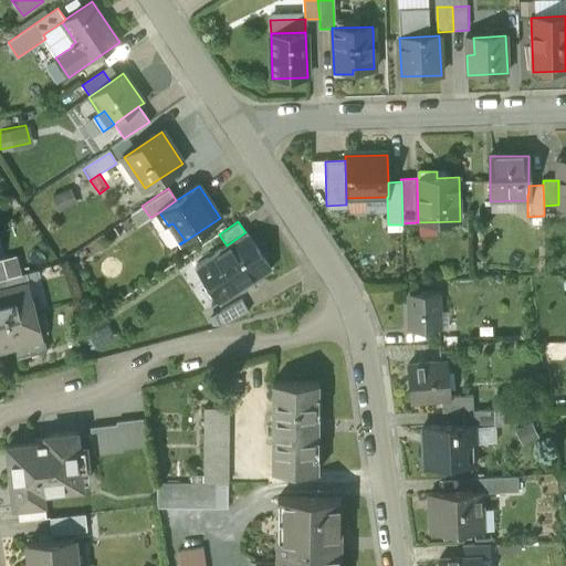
[(245,232),(227,245),(196,265),(220,302),(270,269),(245,232)]
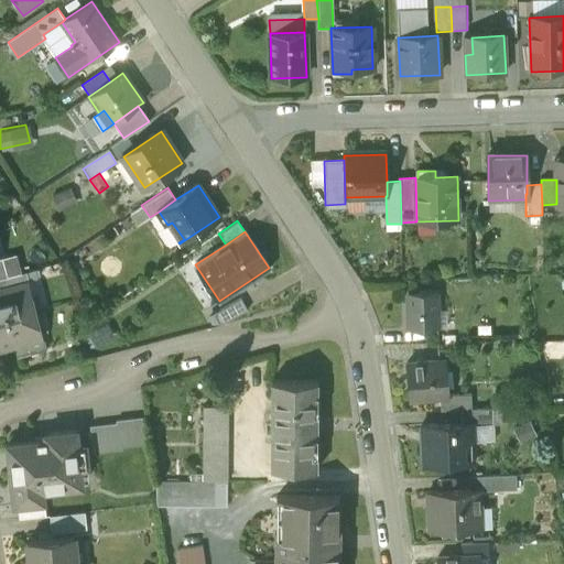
[(14,256),(0,259),(0,279),(20,273),(14,256)]
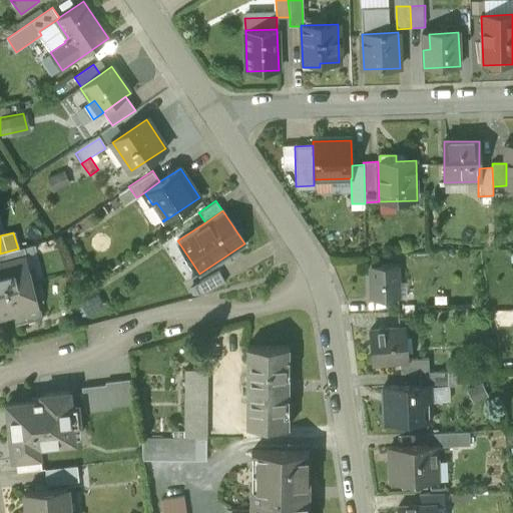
[(18,248),(0,253),(0,267),(25,261),(26,261),(23,247),(18,248)]
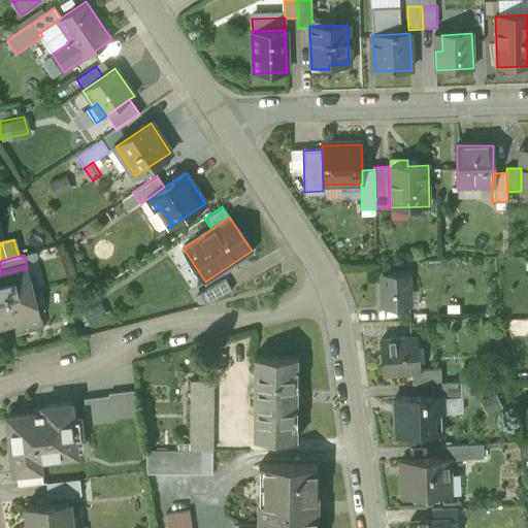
[(22,270),(26,269),(26,268),(0,274),(0,299),(32,291),(26,290),(22,270)]
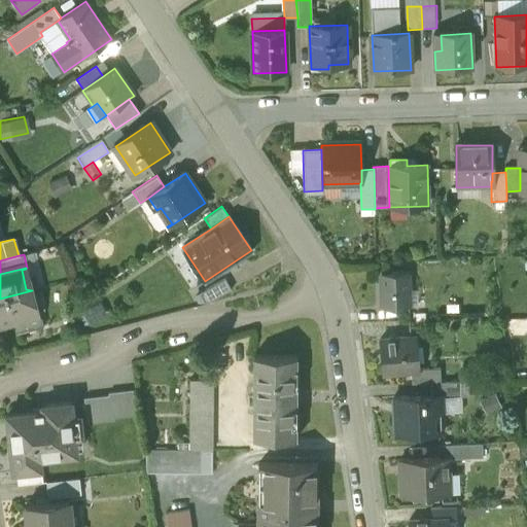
[(409,292),(409,273),(381,274),(381,308),(405,308),(405,292),(409,292)]
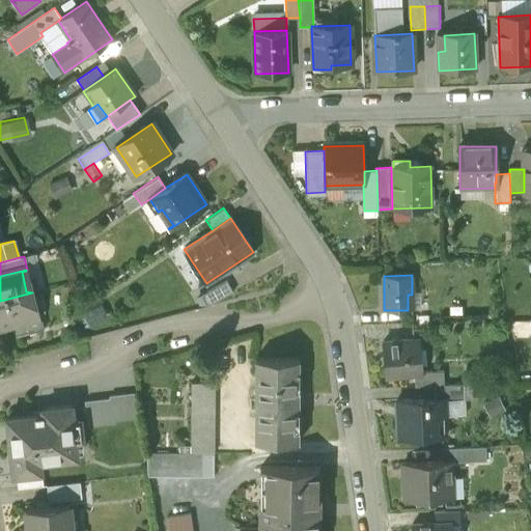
[(226,280),(201,295),(207,305),(232,291),(226,280)]
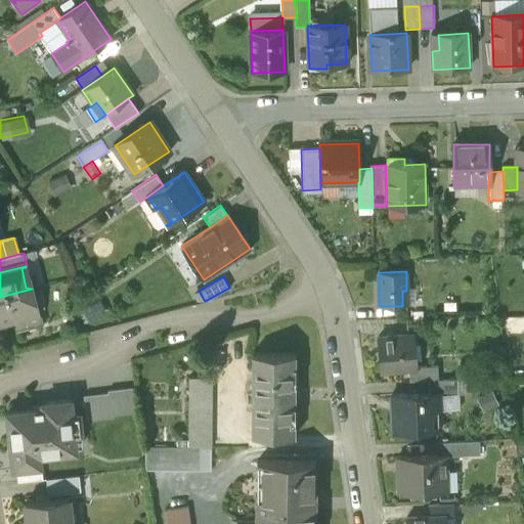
[(0,322),(12,319),(38,313),(32,311),(28,291),(32,291),(32,289),(0,297),(0,322)]
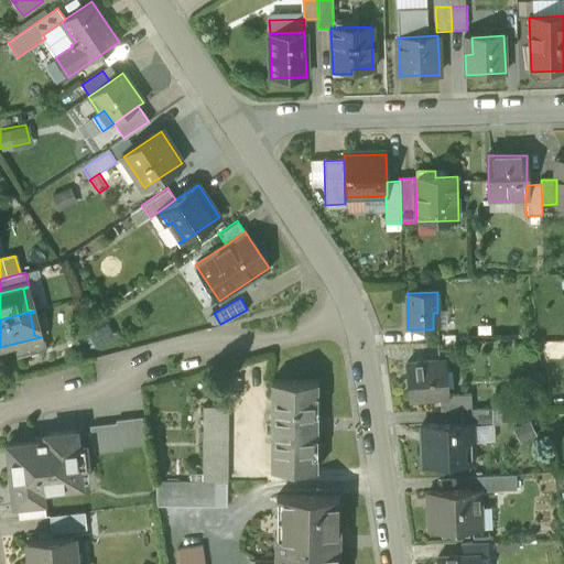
[(107,327),(87,336),(93,348),(112,339),(107,327)]
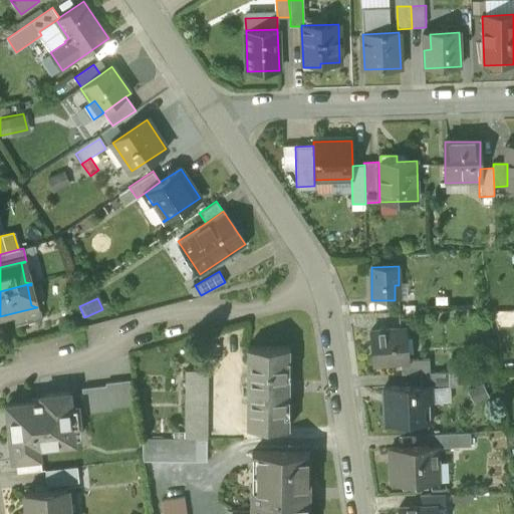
[(40,319),(37,307),(12,313),(15,325),(40,319)]
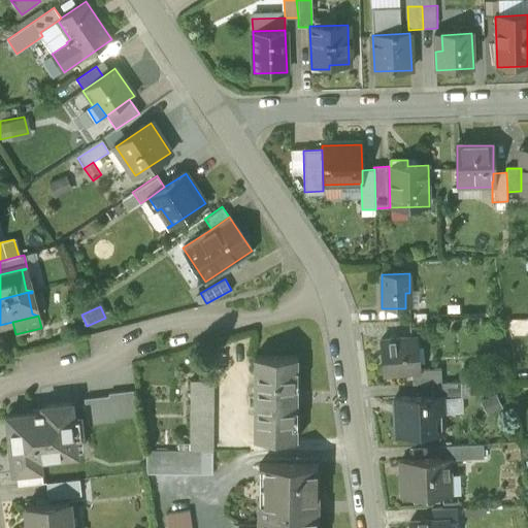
[(417,337),(380,340),(383,373),(411,371),(420,370),(420,369),(417,337)]
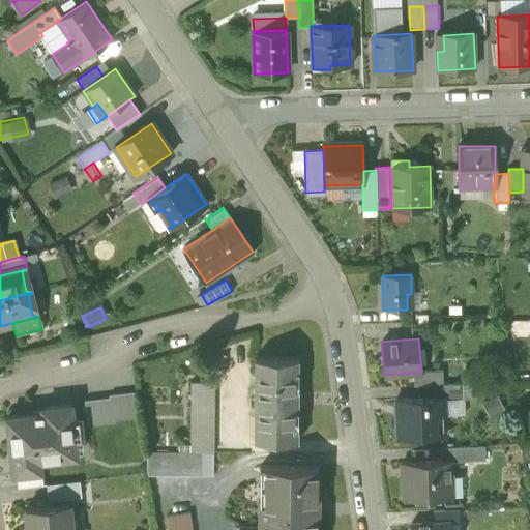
[(292,358),(255,358),(254,441),(292,441),(292,407),(296,407),(296,393),(292,393),(292,358)]
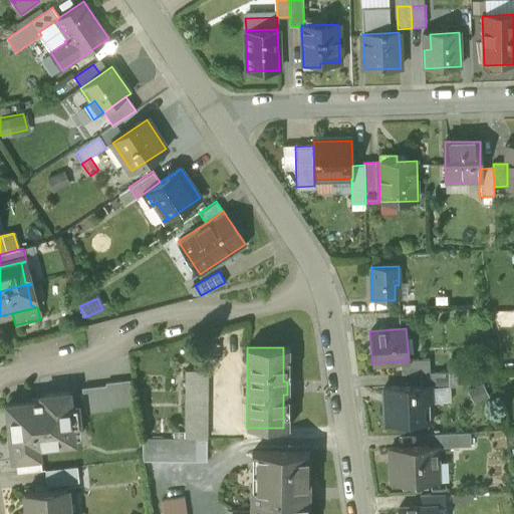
[(429,359),(409,359),(409,360),(401,361),(401,373),(419,373),(429,373),(429,359)]
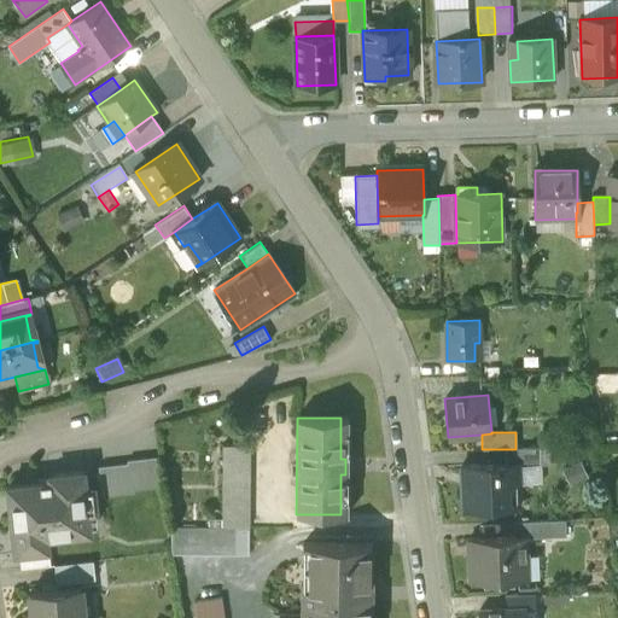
[(249,444),(222,444),(221,526),(249,528),(249,444)]
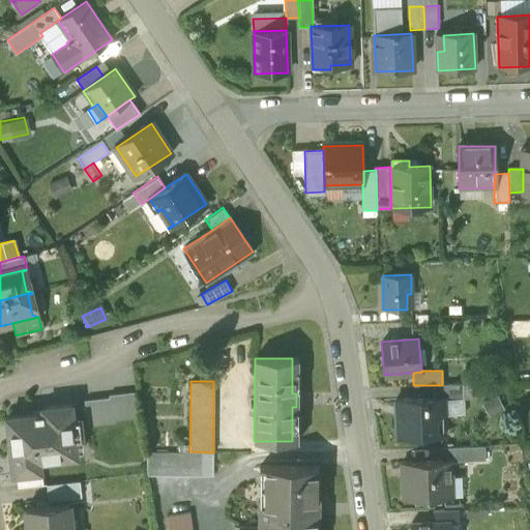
[(442,385),(432,385),(433,398),(442,398),(442,400),(463,399),(463,384),(442,385)]
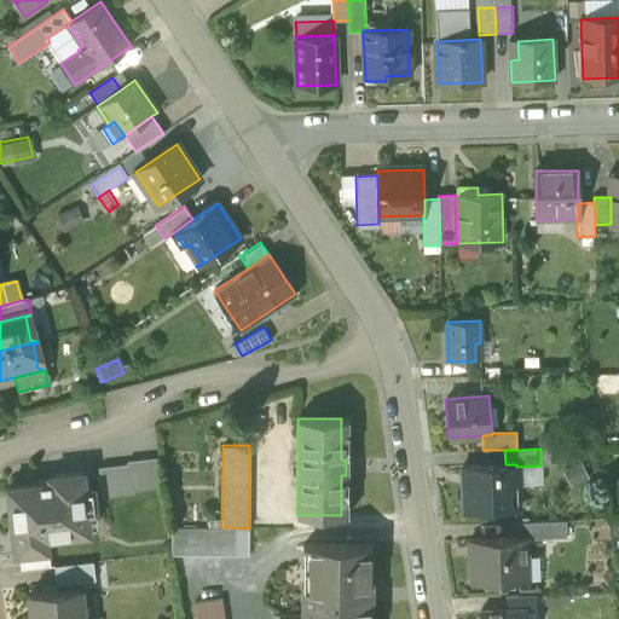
[(157,458),(127,464),(127,462),(98,468),(103,497),(133,491),(133,493),(162,487),(157,458)]
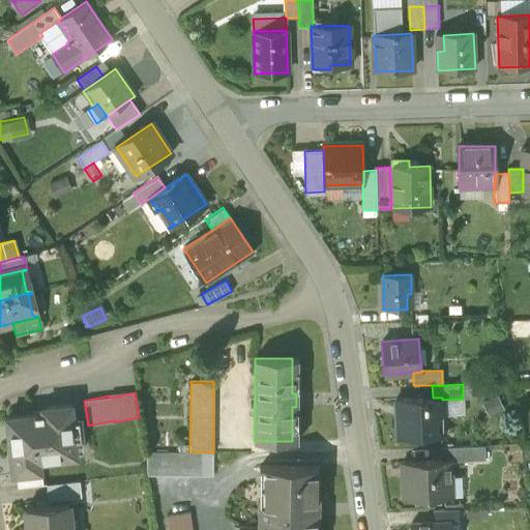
[(433,398),(396,399),(399,438),(437,436),(436,416),(442,416),(442,400),(442,398),(433,398)]
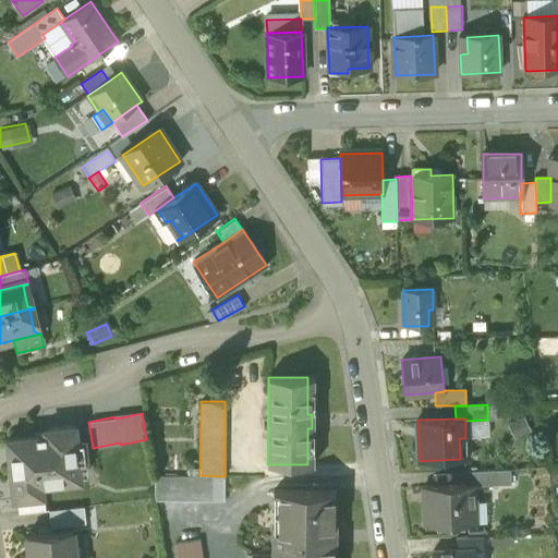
[(75,425),(44,429),(44,435),(5,439),(12,499),(16,499),(44,496),(43,489),(49,489),(47,477),(81,474),(79,462),(85,461),(84,452),(79,453),(75,425)]
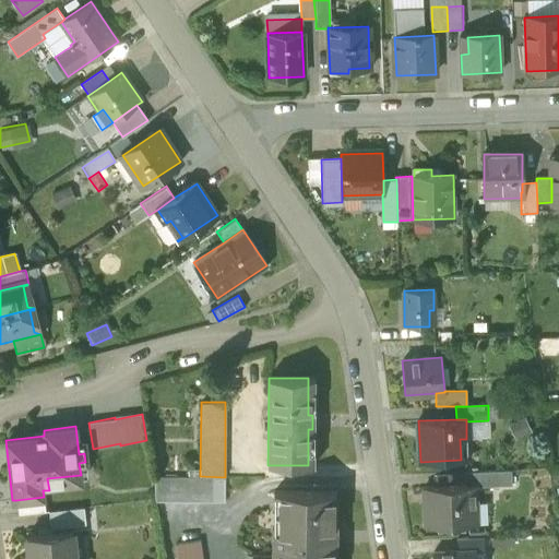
[(513,471),(482,471),(483,490),(513,489),(513,471)]
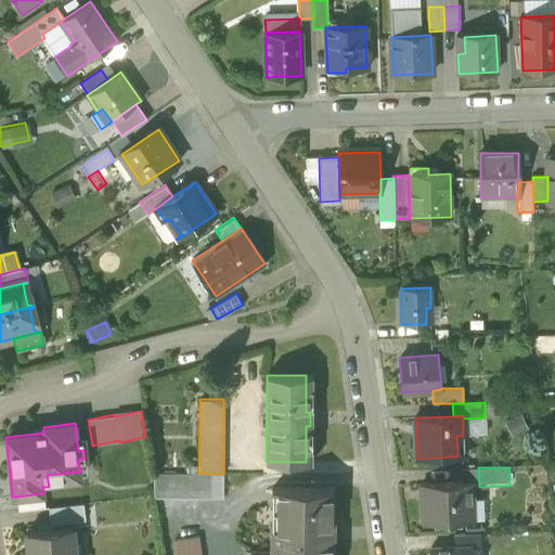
[(198,473),(153,473),(153,491),(154,498),(223,498),(223,474),(198,473)]
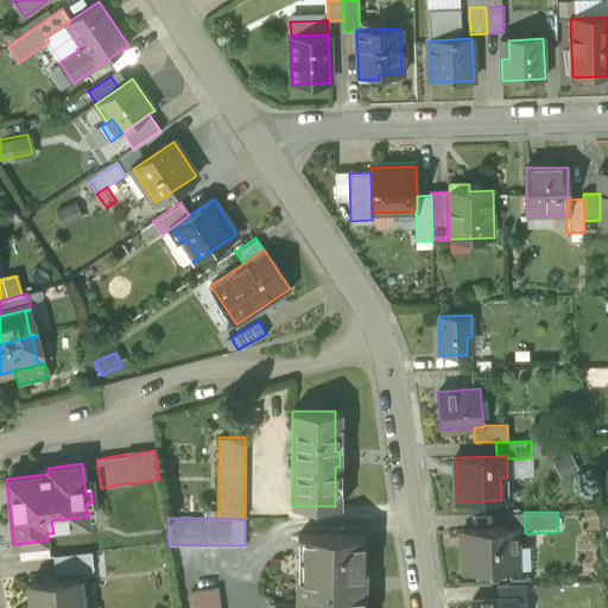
[(519,533),(457,536),(458,574),(520,572),(519,533)]
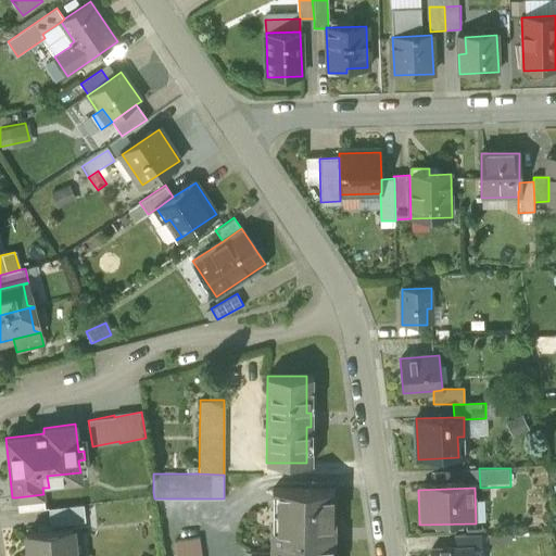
[(330,555),(331,491),(279,490),(279,530),(273,530),(272,555),(330,555)]
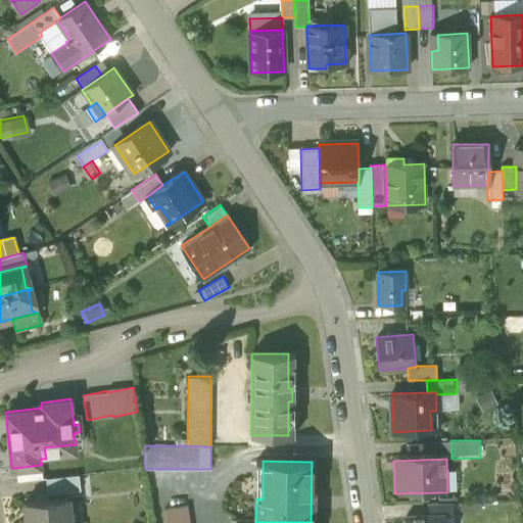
[(41,465),(15,468),(16,481),(43,478),(41,465)]
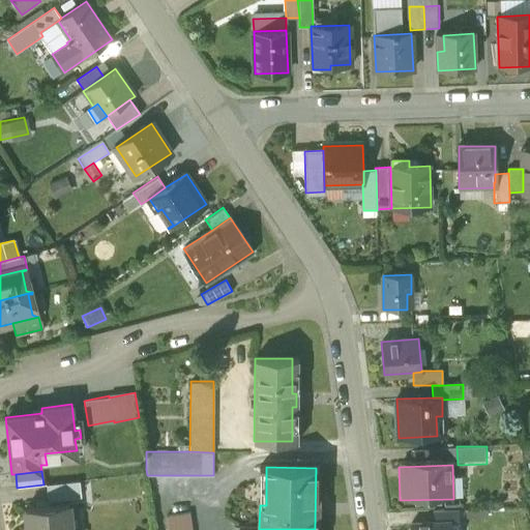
[(79,481),(47,484),(48,499),(81,496),(79,481)]
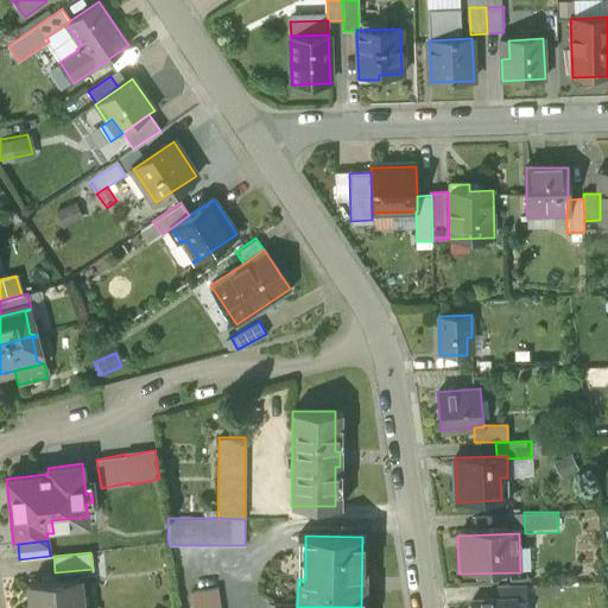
[(82,607),(78,577),(29,582),(31,607),(82,607)]
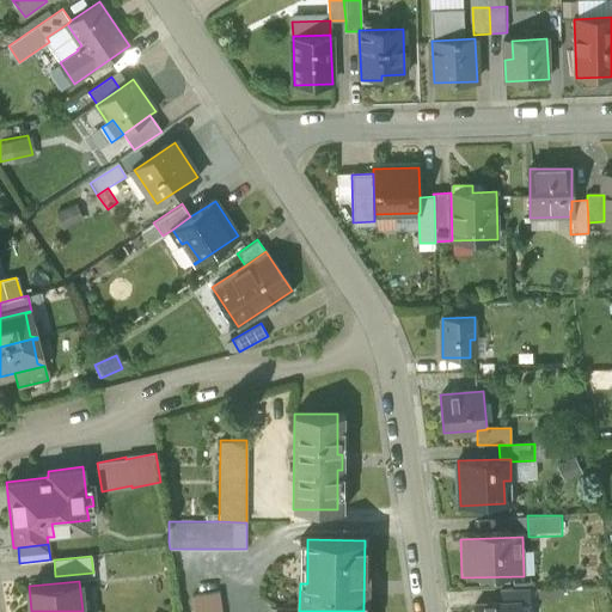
[(528,588),(500,589),(501,604),(520,603),(530,603),(528,588)]
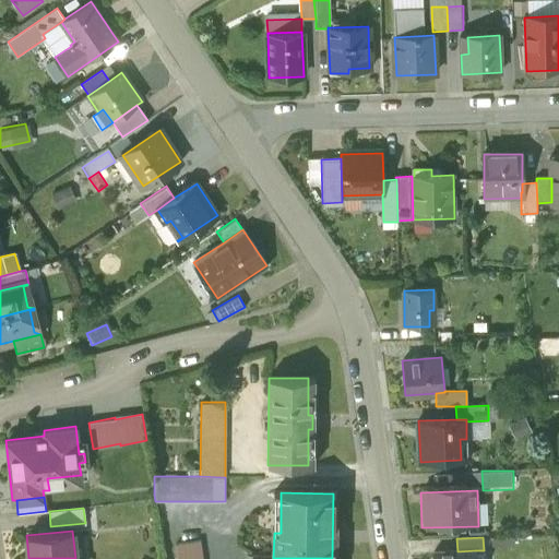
[(177,558),(202,558),(200,540),(175,545),(177,558)]
